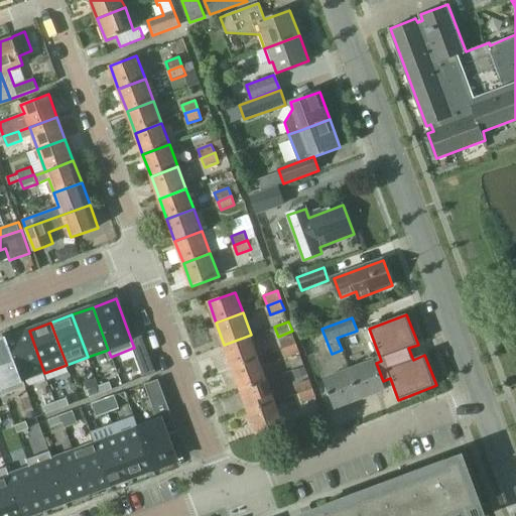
[(29,331),(8,339),(24,381),(44,373),(29,331)]
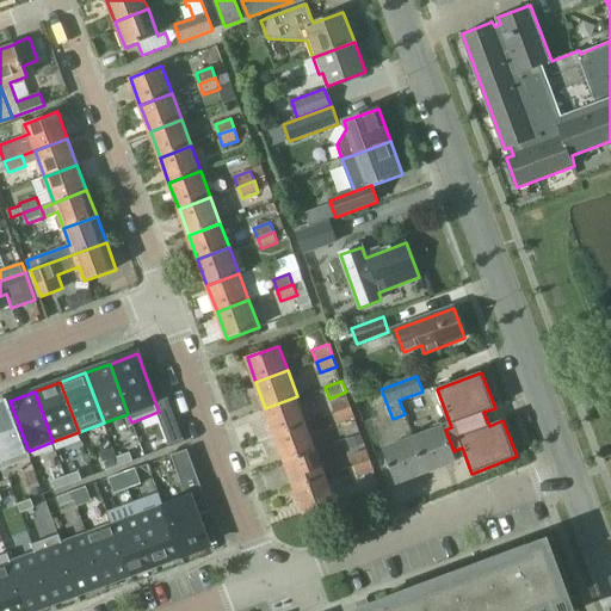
[(276,437),(308,425),(297,396),(265,408),(276,437)]
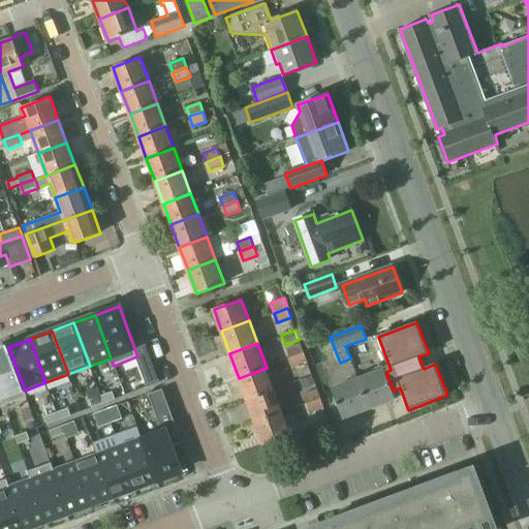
[(287,348),(290,358),(303,353),(300,344),(287,348)]
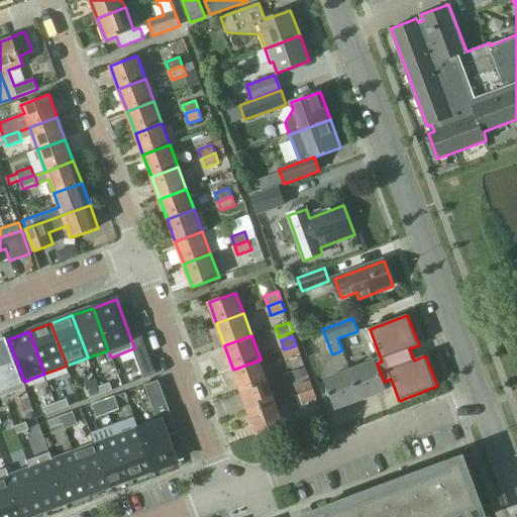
[(0,398),(26,389),(24,382),(8,339),(0,341),(0,398)]
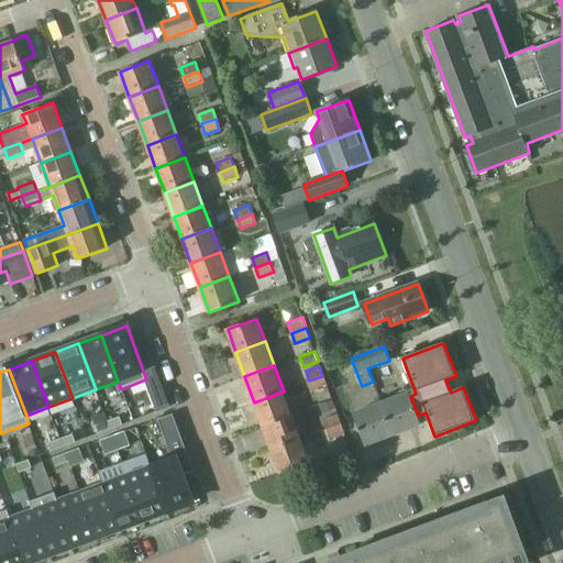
[(156,370),(144,374),(146,379),(145,379),(150,390),(163,386),(156,370)]
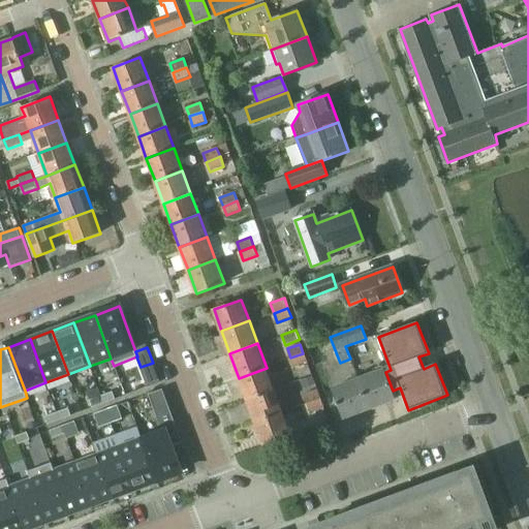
[(307,363),(303,353),(290,358),(293,367),(307,363)]
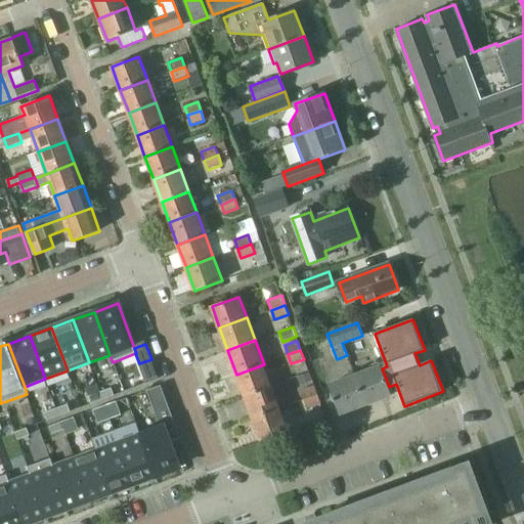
[(245,395),(271,386),(264,364),(236,375),(245,395)]
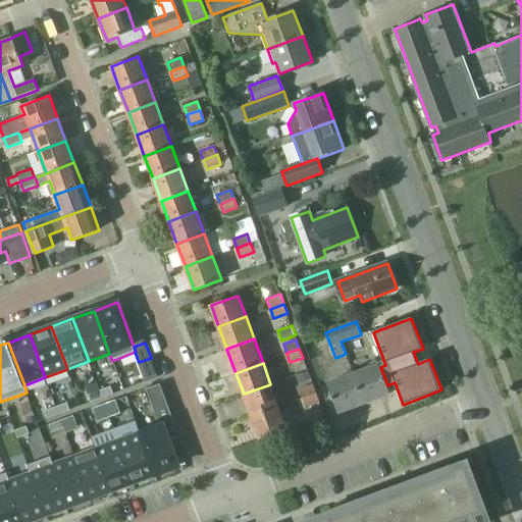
[(379,363),(353,372),(365,404),(390,394),(389,389),(387,385),(380,367),(379,363)]
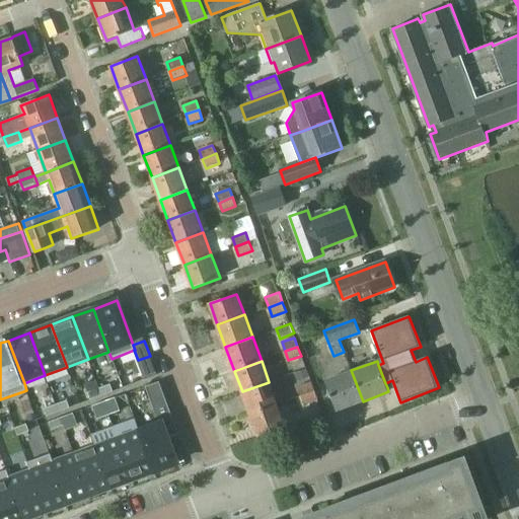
[(351,370),(324,380),(337,411),(363,401),(351,370)]
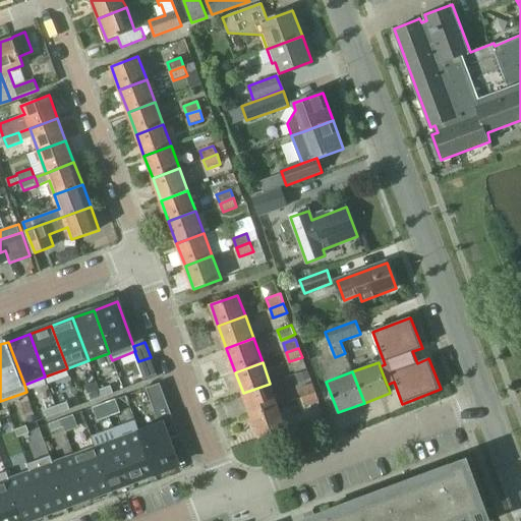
[(250,413),(278,404),(270,384),(243,393),(250,413)]
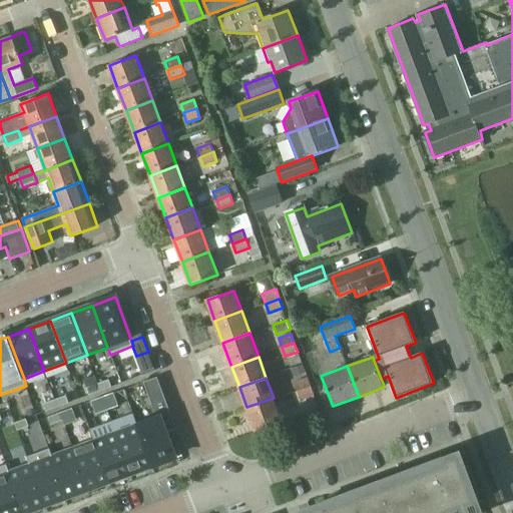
[(295,383),(298,391),(312,387),(308,378),(295,383)]
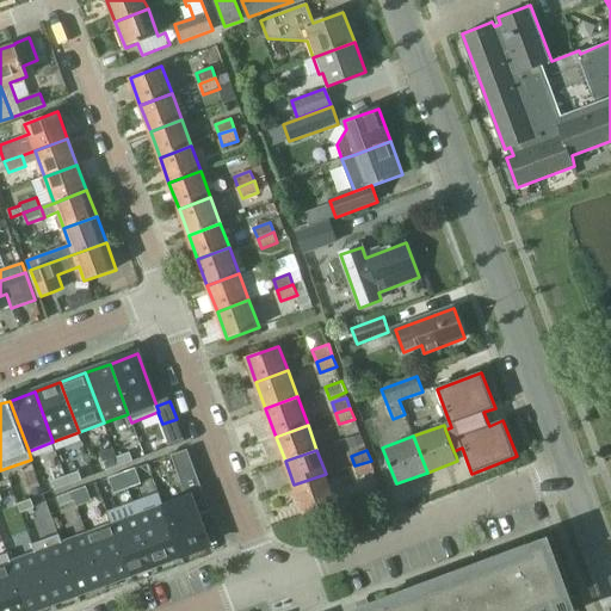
[(130,452),(117,457),(119,467),(134,462),(130,452)]
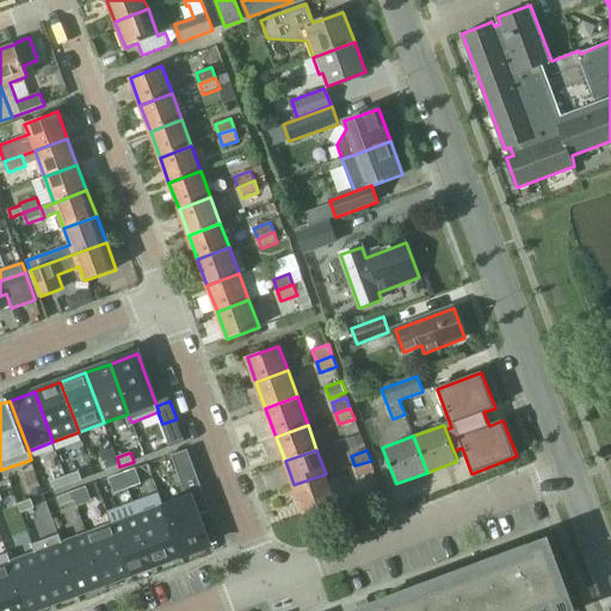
[(106,471),(119,467),(117,457),(103,462),(106,471)]
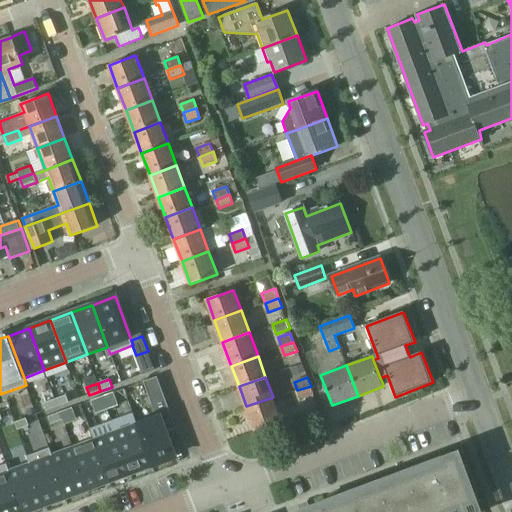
[(311,386),(297,390),(300,399),(314,394),(311,386)]
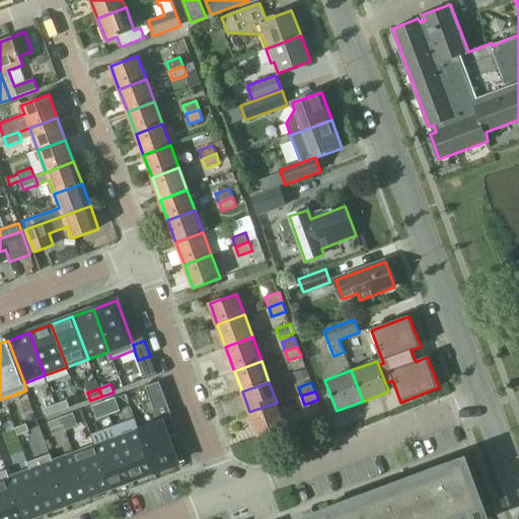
[(116,397),(103,402),(106,410),(108,416),(120,413),(117,405),(119,405),(116,397)]
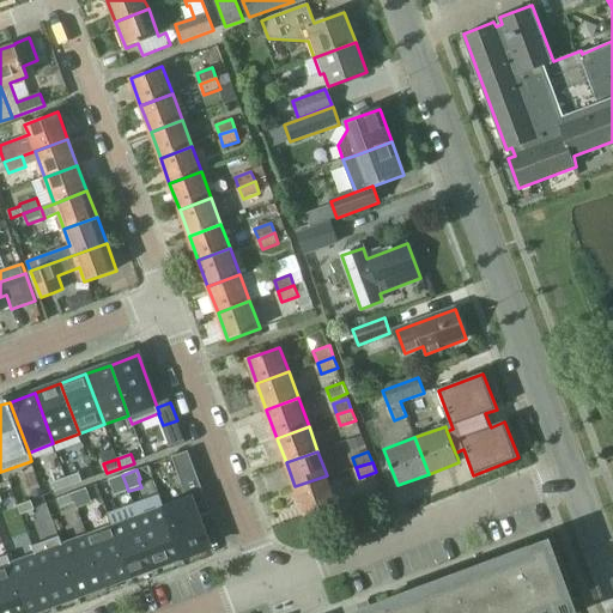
[(79,473),(66,478),(70,487),(83,481),(79,473)]
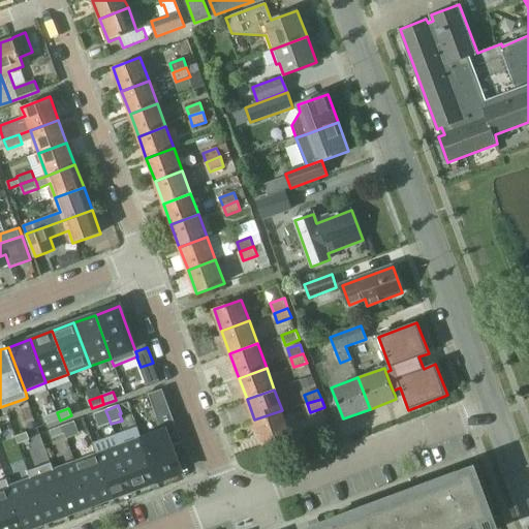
[(105,410),(94,414),(97,422),(109,417),(105,410)]
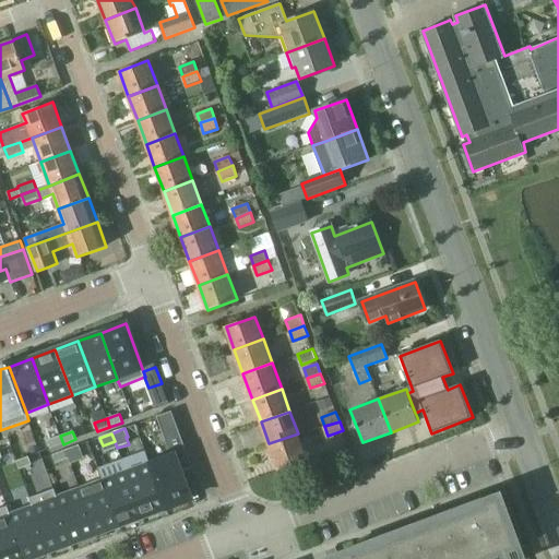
[(298,433),(269,443),(278,471),(308,461),(298,433)]
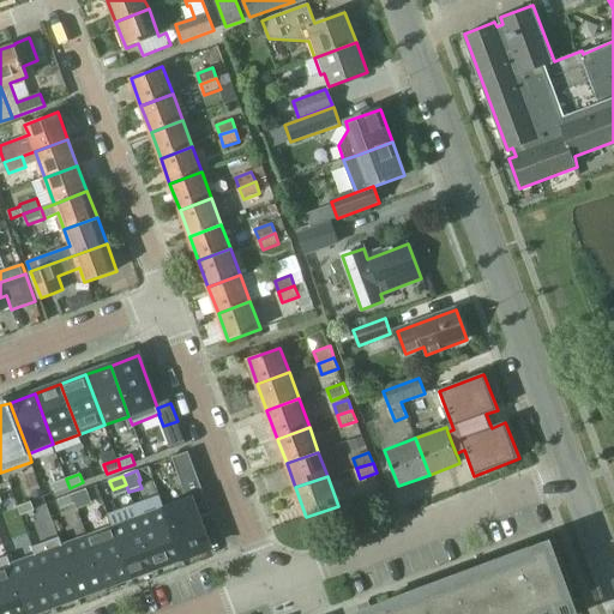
[(55,493),(70,488),(66,479),(53,483),(55,493)]
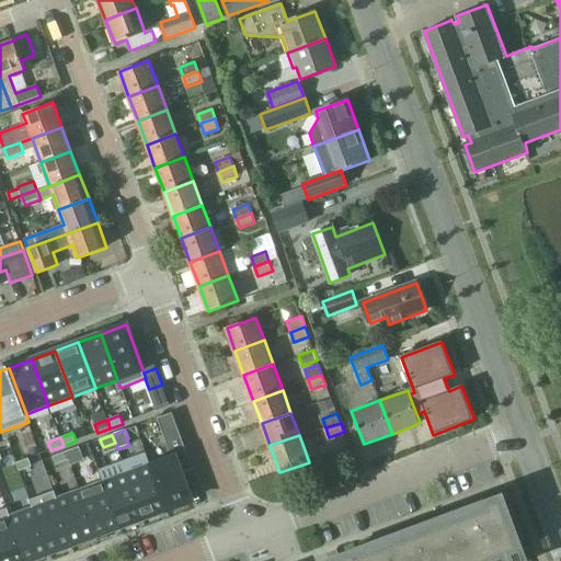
[(78,447),(66,451),(68,460),(81,455),(78,447)]
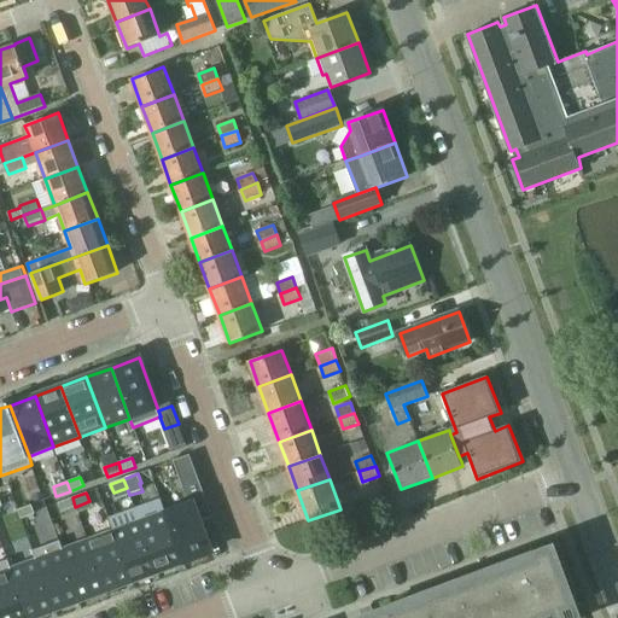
[(62,512),(75,507),(73,497),(58,502),(62,512)]
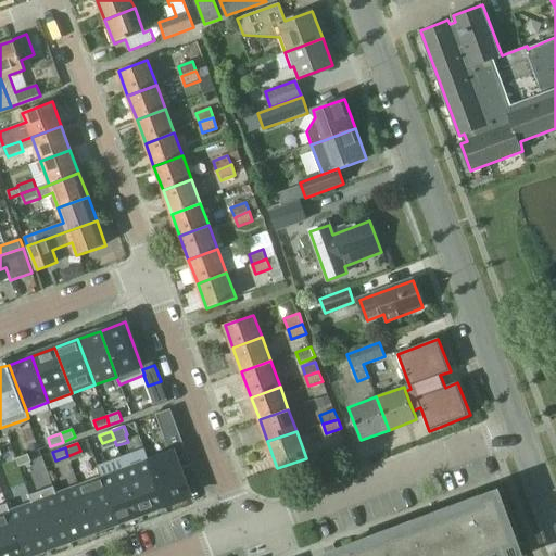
[(154,458),(149,459),(163,500),(165,505),(189,496),(188,491),(173,451),(169,452),(154,458)]
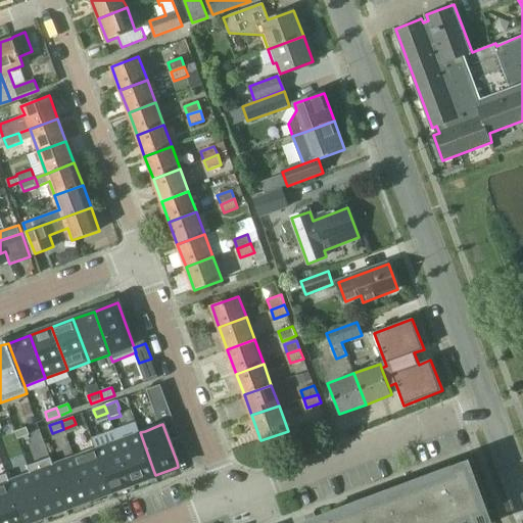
[(27,427),(15,431),(18,439),(30,435),(27,427)]
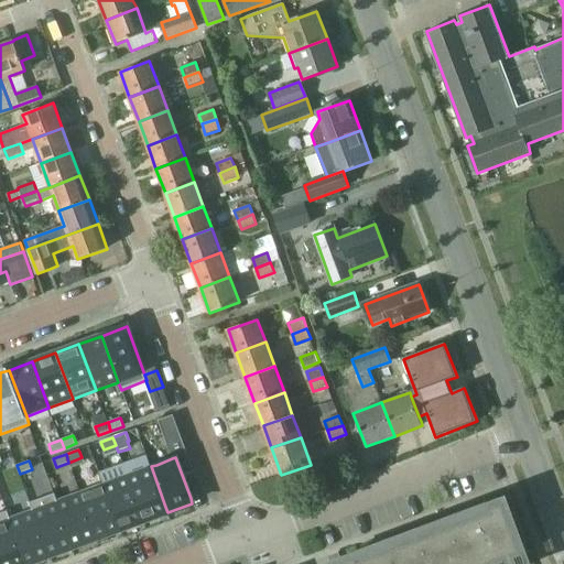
[(151,466),(127,475),(144,521),(167,512),(165,507),(151,466)]
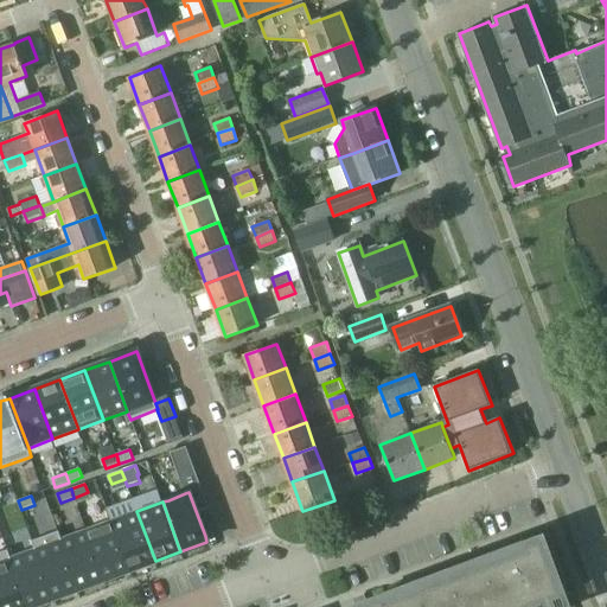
[(136,511),(112,521),(131,570),(134,569),(135,573),(146,569),(145,566),(155,561),(136,511)]
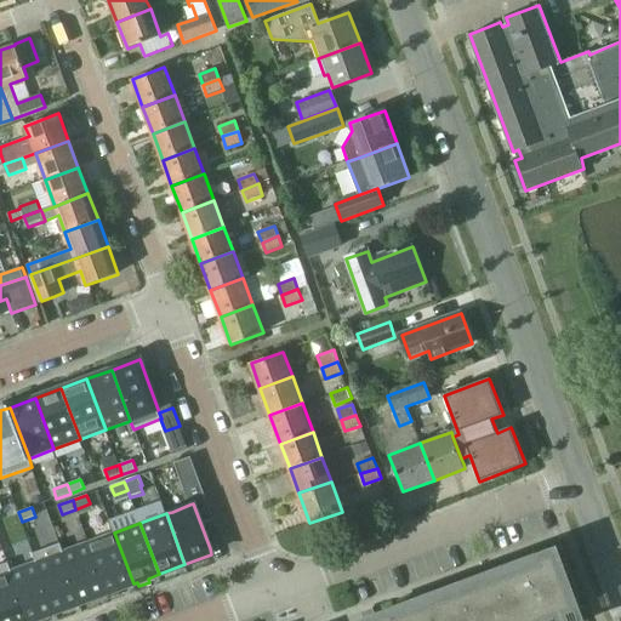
[(114,533),(87,542),(107,593),(134,584),(114,533)]
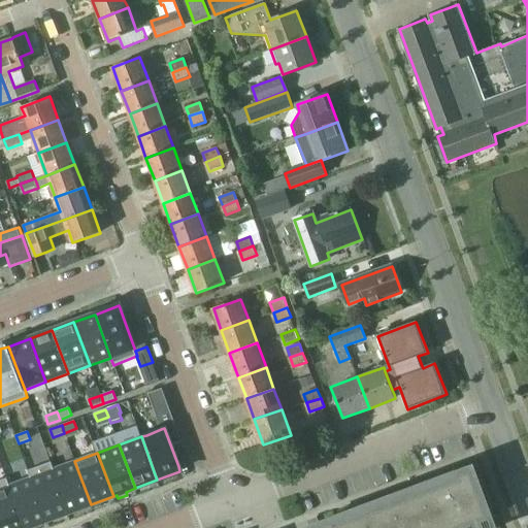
[(74,461),(54,468),(70,513),(91,504),(74,461)]
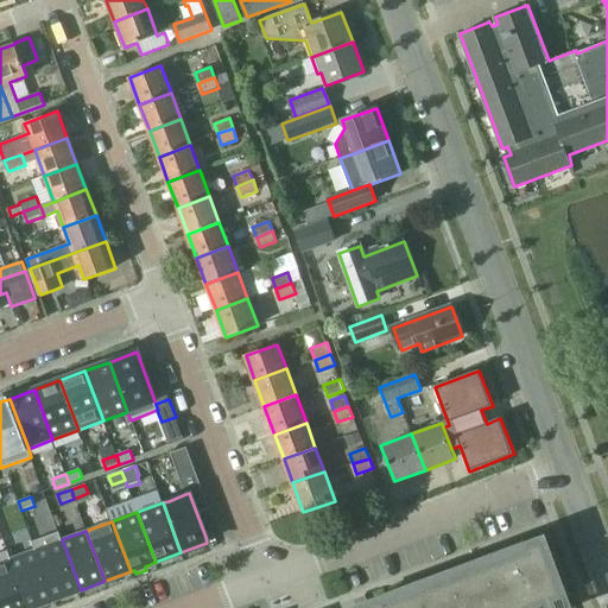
[(59,532),(31,542),(35,550),(54,600),(81,590),(62,539),(59,532)]
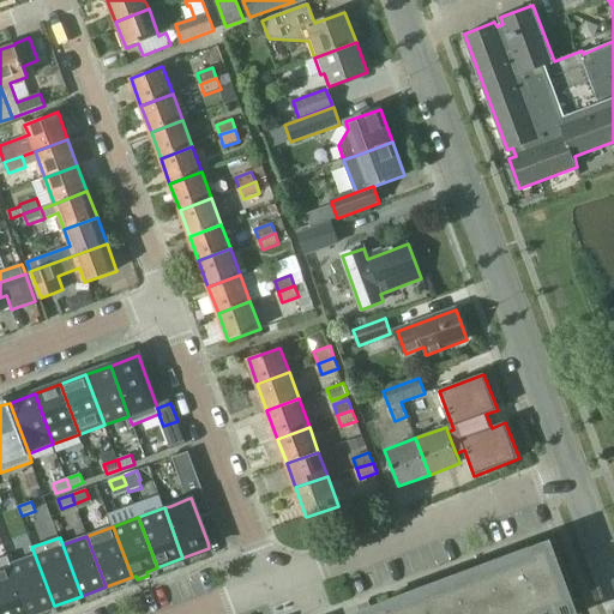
[(362,612),(362,613),(576,613),(549,543),(362,612)]
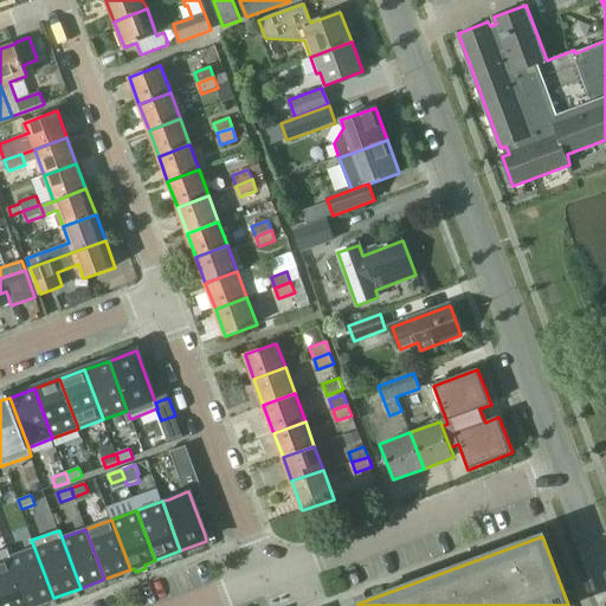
[(11,556),(10,558),(27,605),(31,605),(32,605),(42,605),(44,605),(43,601),(53,598),(34,548),(11,556)]
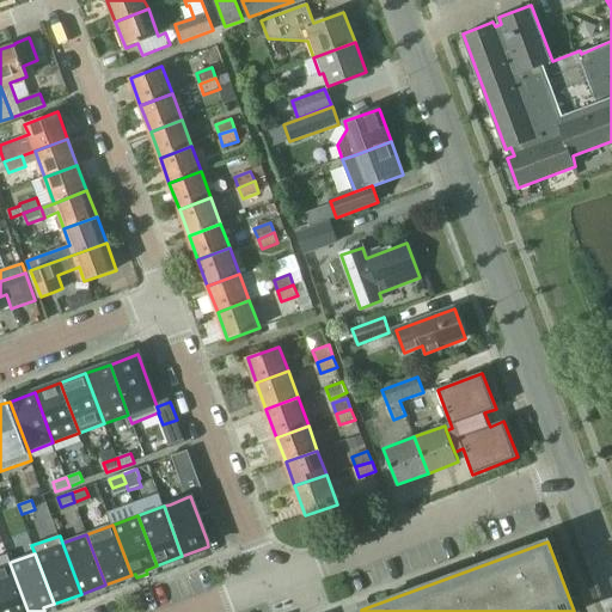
[(8,555),(0,557),(0,611),(28,611),(10,563),(11,562),(8,555)]
